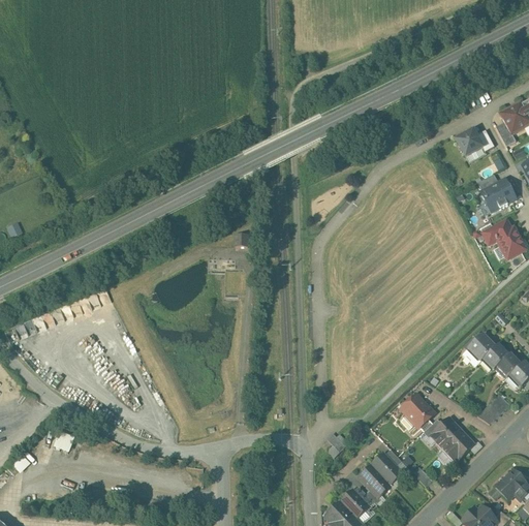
[(520,103),(501,114),(501,113),(500,114),(501,115),(504,121),(511,133),(511,134),(512,134),(512,133),(528,124),(528,99),(522,103),(521,102),(520,103)]
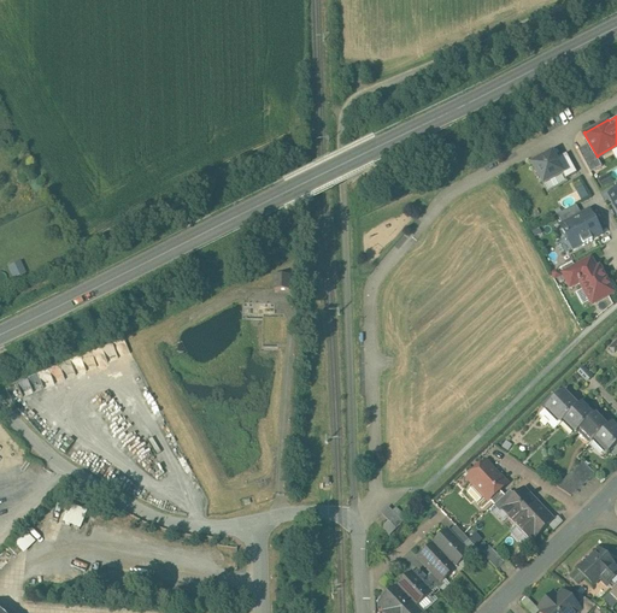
[(597,155),(588,141),(577,146),(591,169),(601,163),(598,157),(597,157),(597,155)]
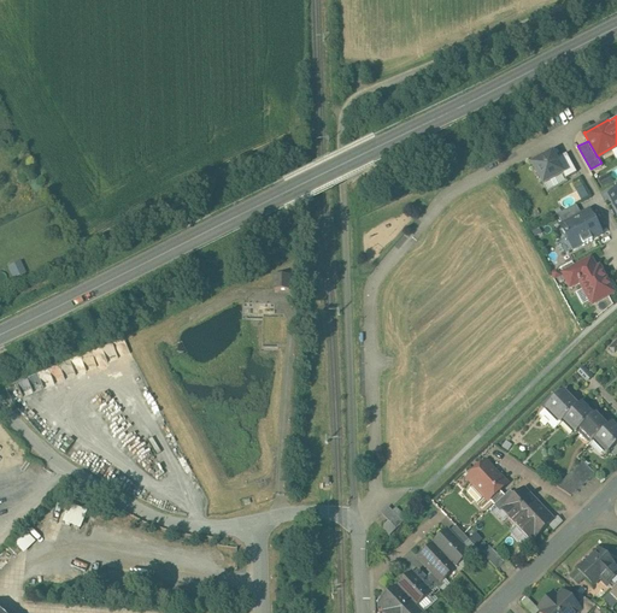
[(552,149),(532,161),(544,181),(563,171),(563,170),(556,155),(552,149)]
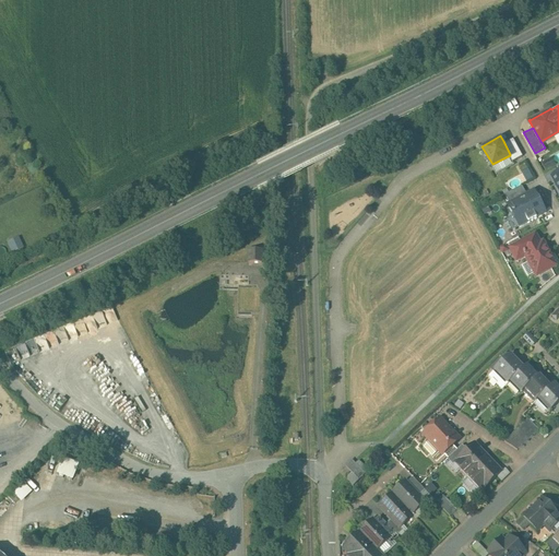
[(513,137),(503,141),(510,154),(510,155),(512,160),(522,154),(513,137)]
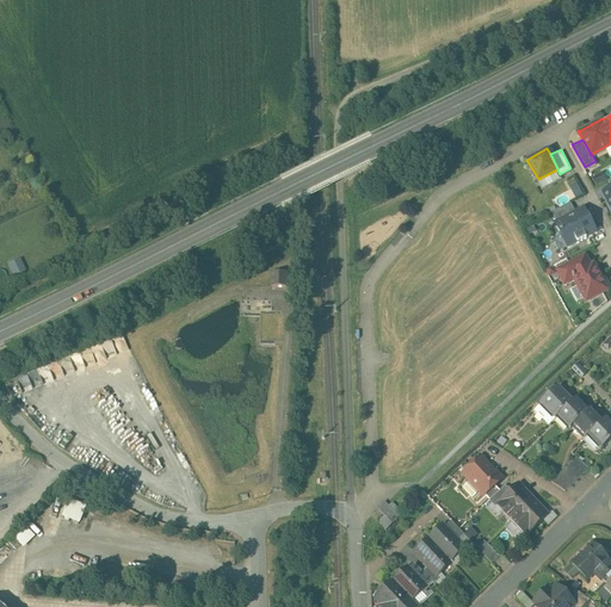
[(600,171),(604,177),(610,172),(610,166),(610,165),(600,171)]
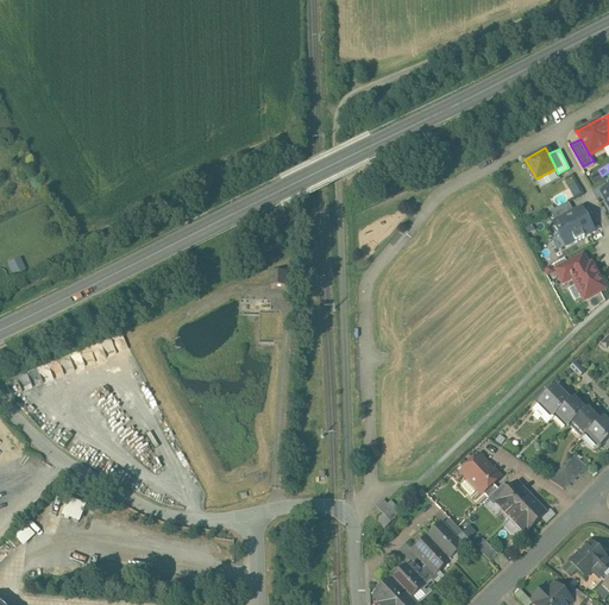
[(572,194),(581,190),(575,180),(567,183),(572,194)]
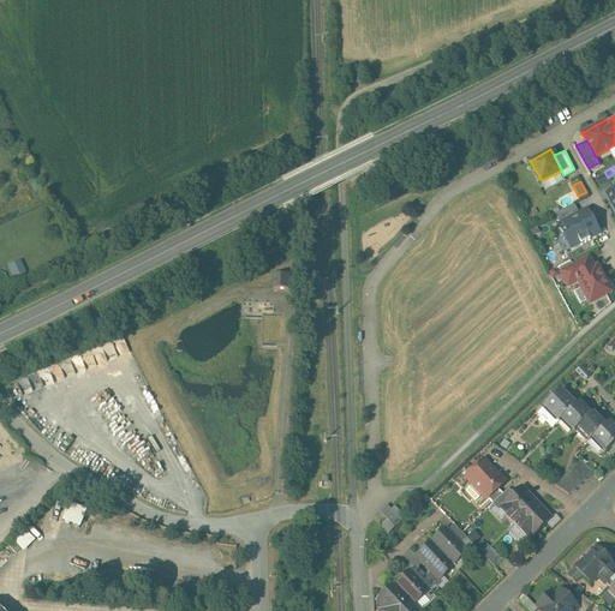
[(559,216),(577,208),(573,201),(555,209),(559,216)]
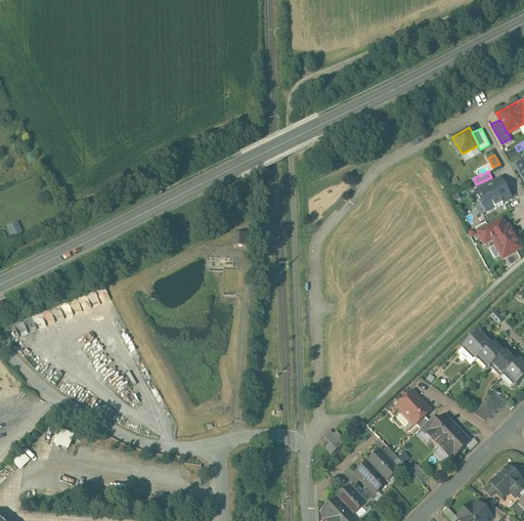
[(510,198),(499,177),(476,189),(486,210),(510,198)]
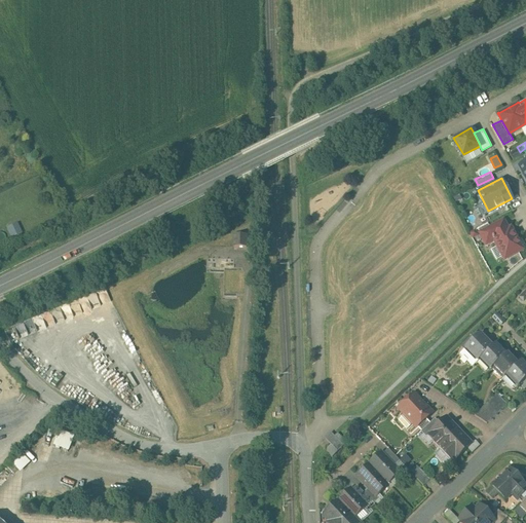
[(486,243),(494,238),(493,235),(508,227),(503,219),(480,231),(486,243)]
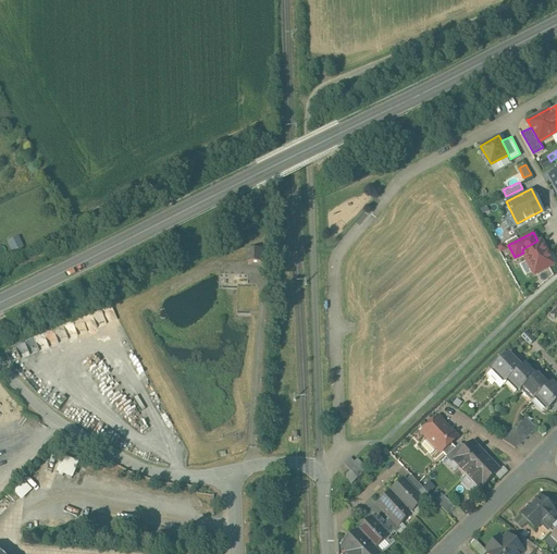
[(541,238),(537,241),(522,249),(523,253),(534,272),(554,262),(541,238)]
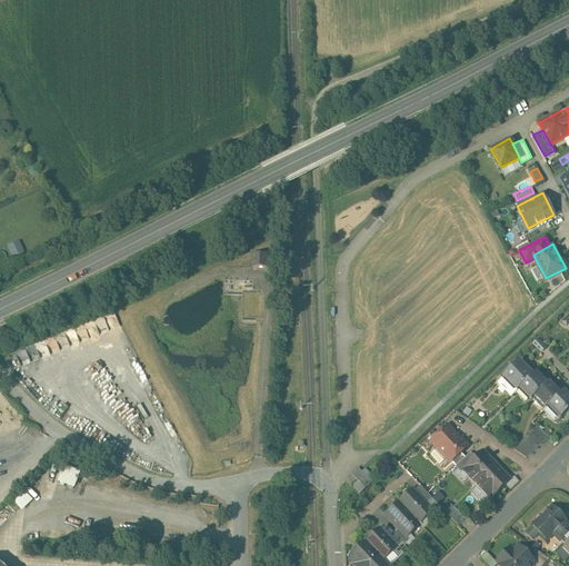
[(267,251),(251,251),(251,266),(267,266),(267,251)]
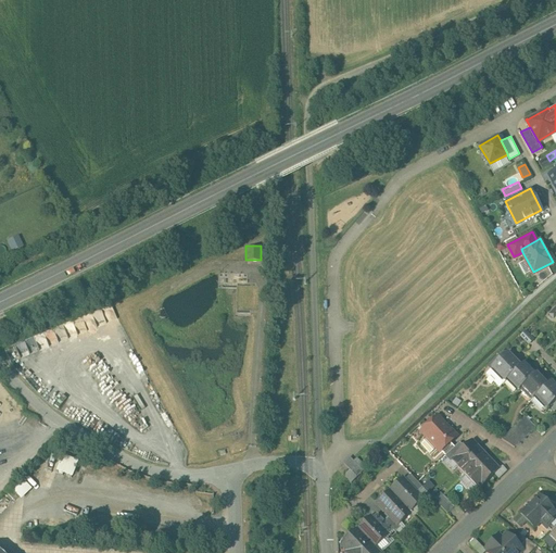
[(75,319),(13,339),(17,353),(79,332),(75,319)]
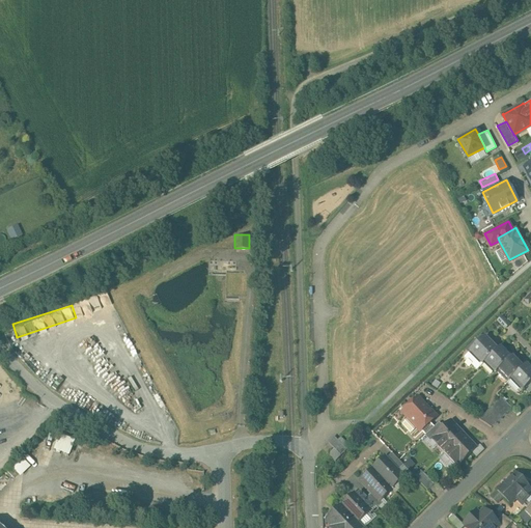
[(484,336),(470,350),(482,362),(485,360),(497,349),(484,336)]
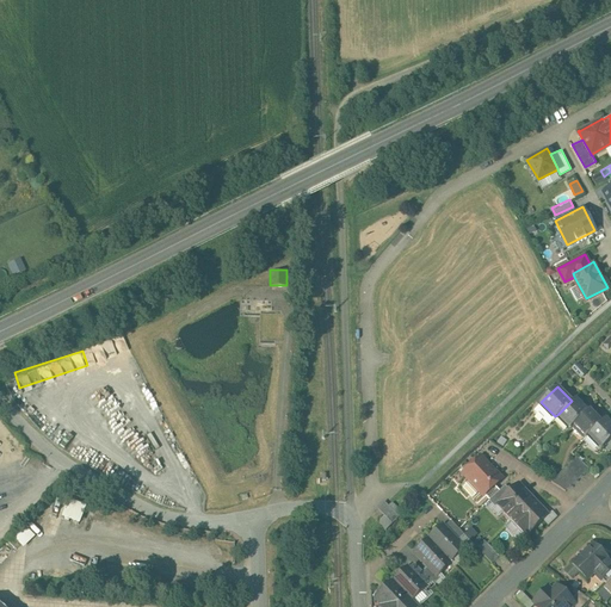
[(587,410),(574,398),(572,401),(559,414),(571,426),(574,423),(587,410)]
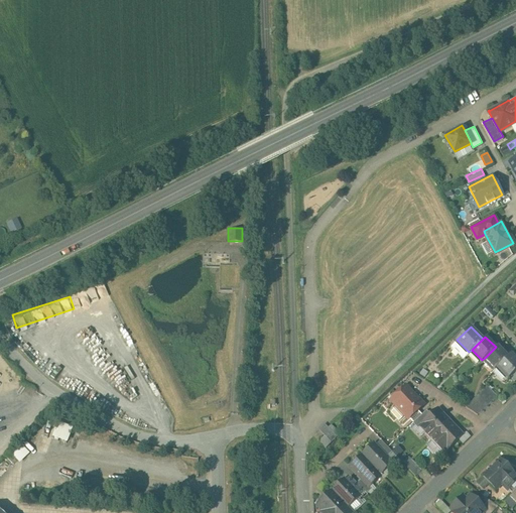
[(508,355),(498,345),(496,347),(485,358),(495,368),(498,366),(508,355)]
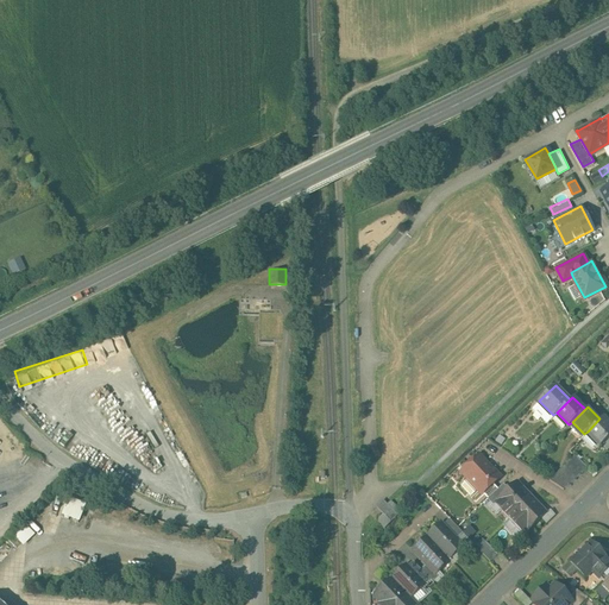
[(600,418),(588,432),(600,445),(608,434),(608,422),(603,416),(600,418)]
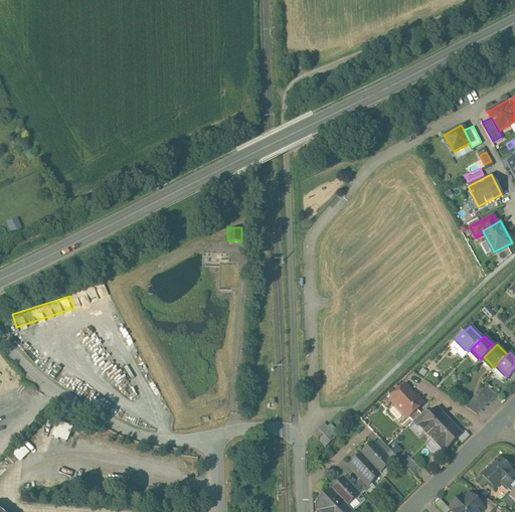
[(405,383),(390,397),(407,415),(409,414),(415,408),(409,401),(416,395),(405,383)]
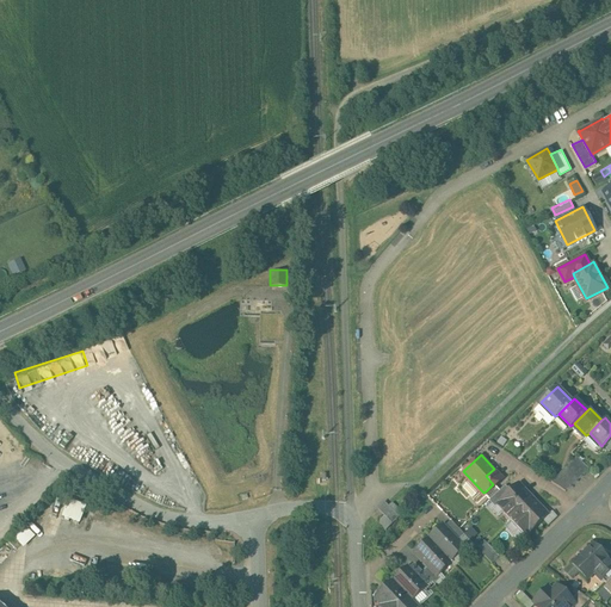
[(588,466),(578,454),(572,460),(582,472),(588,466)]
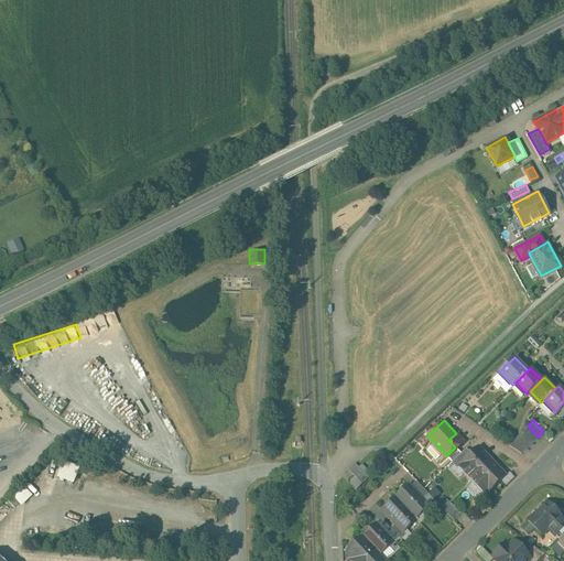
[(538,437),(528,425),(522,430),(533,441),(538,437)]
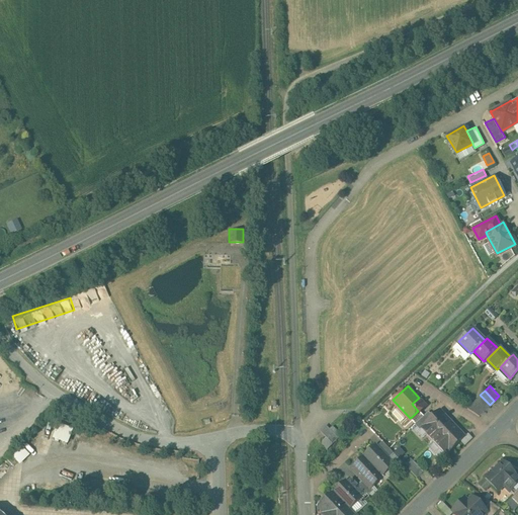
[(490,405),(480,395),(475,400),(485,410),(490,405)]
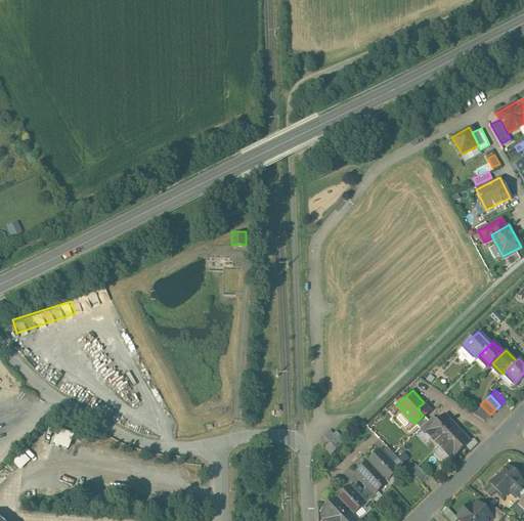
[(431,408),(425,401),(424,402),(417,408),(423,416),(431,408)]
